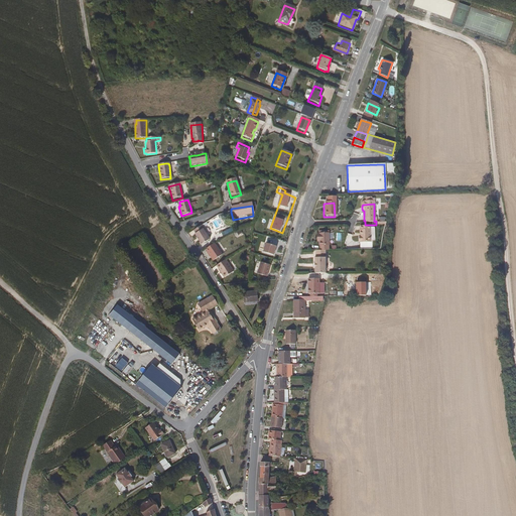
[(202,231),(203,230),(201,227),(191,232),(195,235),(194,236),(201,247),(209,242),(202,231)]
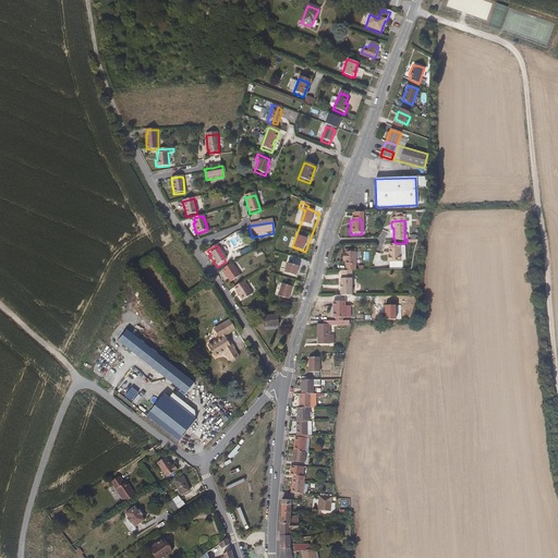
[(399,265),(399,247),(389,247),(389,252),(388,258),(387,258),(387,264),(388,264),(388,265),(399,265)]
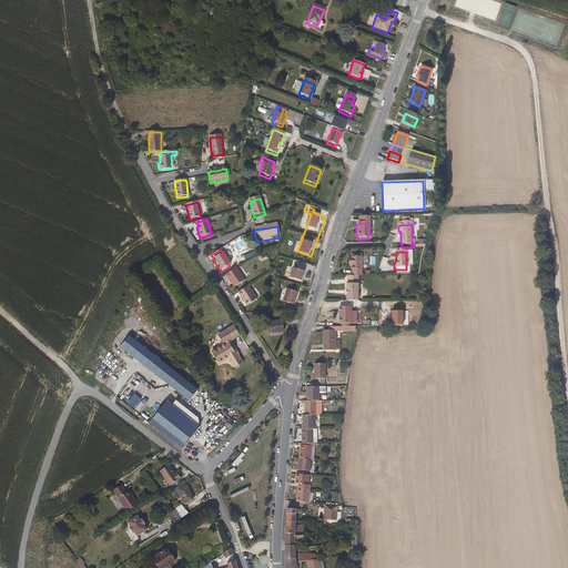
[(361,272),(361,257),(350,257),(350,259),(348,259),(347,263),(351,263),(351,266),(351,272),(351,277),(358,277),(359,277),(361,272)]
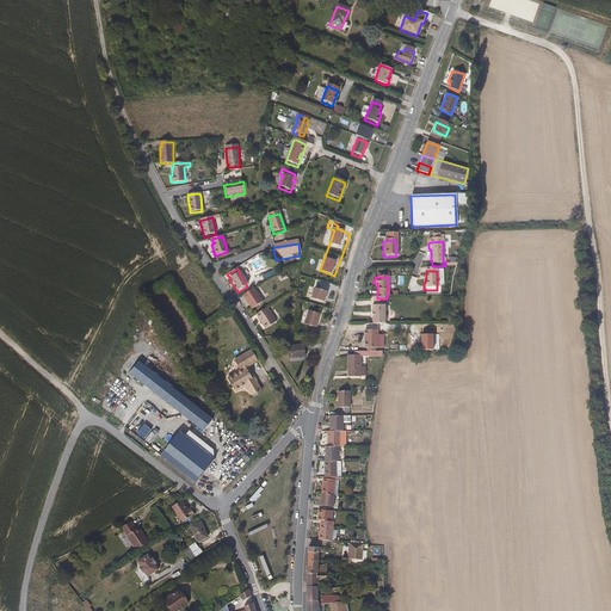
[(325,302),(328,291),(314,287),(310,297),(325,302)]
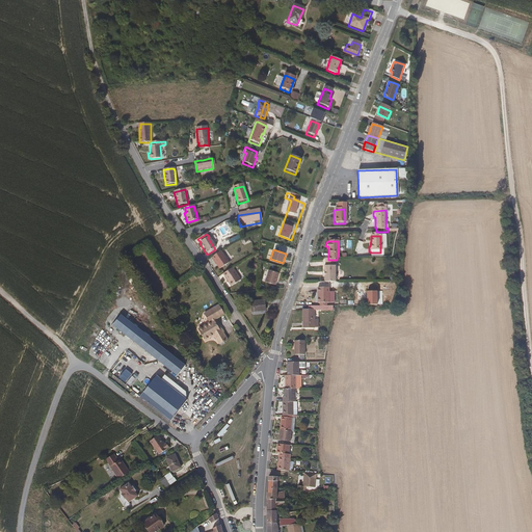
[(229,264),(221,251),(212,258),(219,270),(229,264)]
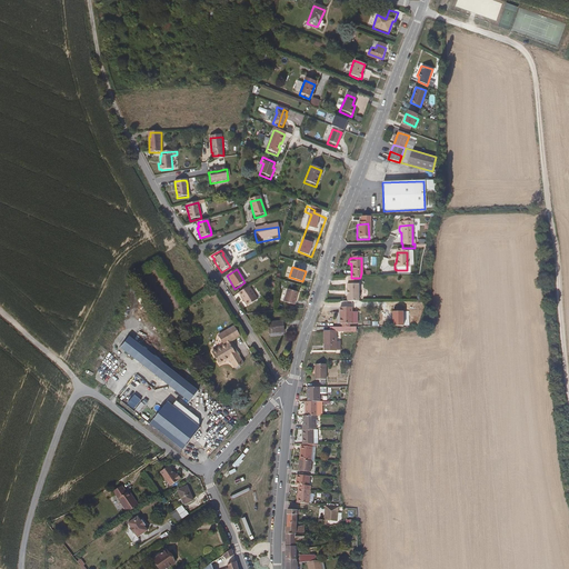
[(346,303),(351,303),(358,303),(358,282),(347,282),(347,288),(346,288),(346,293),(345,293),(345,297),(346,298),(346,303)]
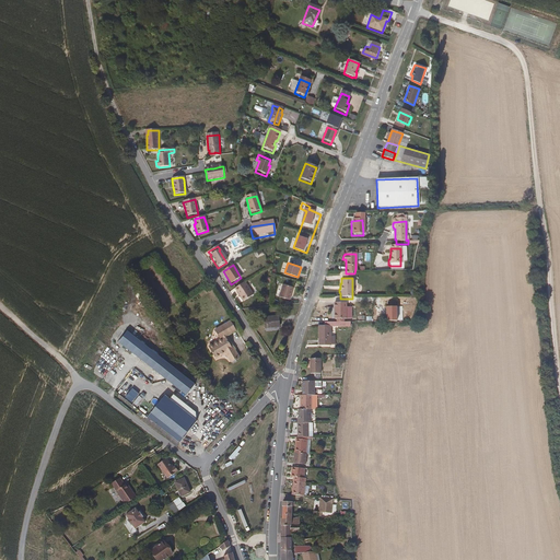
[(245,304),(255,298),(245,283),(236,289),(238,293),(245,304)]
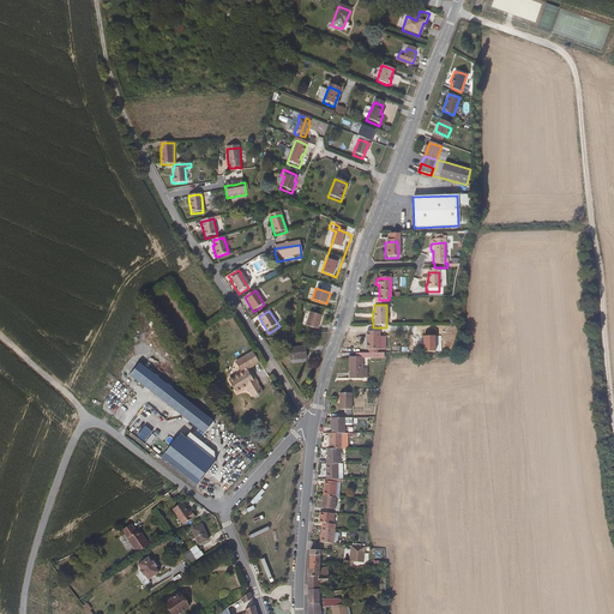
[(319,318),(308,314),(304,329),(314,332),(319,318)]
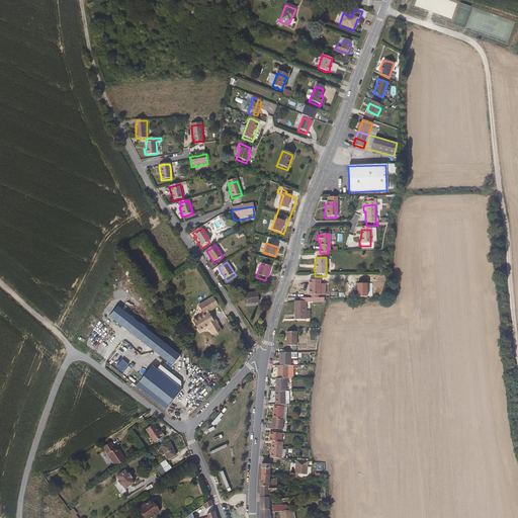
[(309,295),(319,295),(320,276),(315,276),(310,276),(310,281),(309,281),(309,295)]
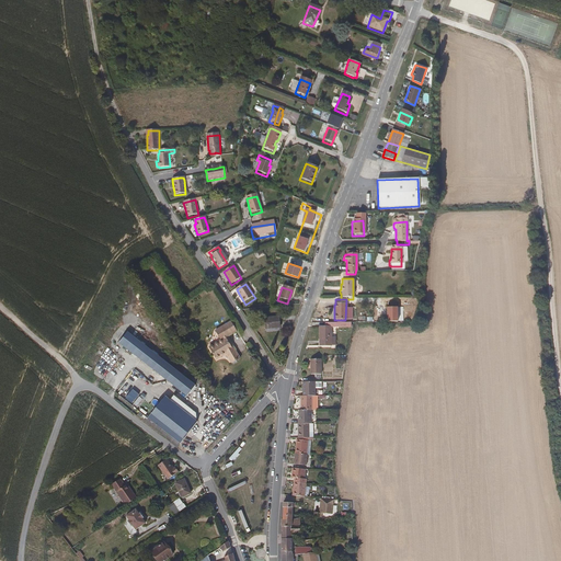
[(276,332),(276,321),(262,321),(262,332),(276,332)]
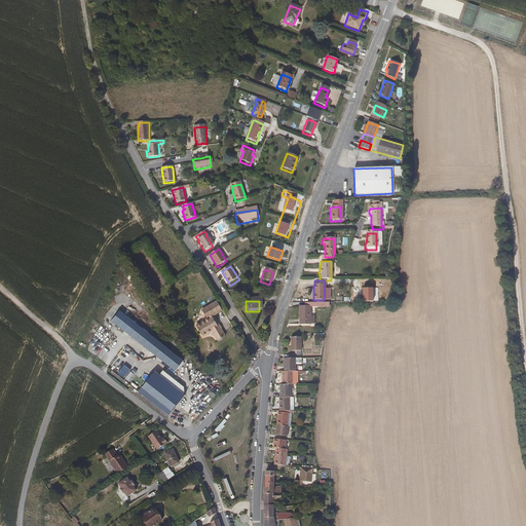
[(322,308),(322,303),(301,303),(301,307),(298,307),(298,325),(310,325),(310,307),(322,308)]
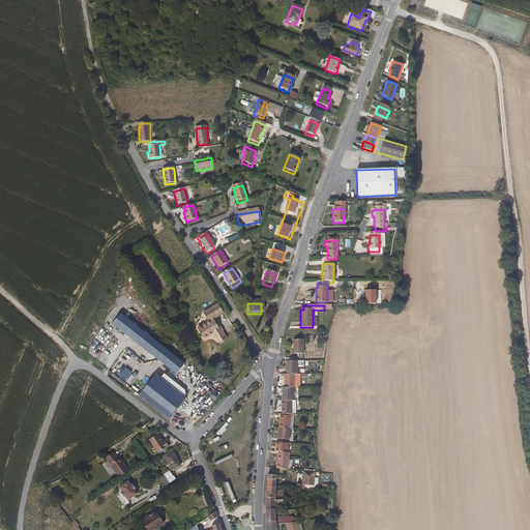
[(210,320),(219,314),(215,306),(201,316),(206,324),(195,331),(202,343),(211,336),(216,346),(225,341),(219,331),(217,332),(210,320)]
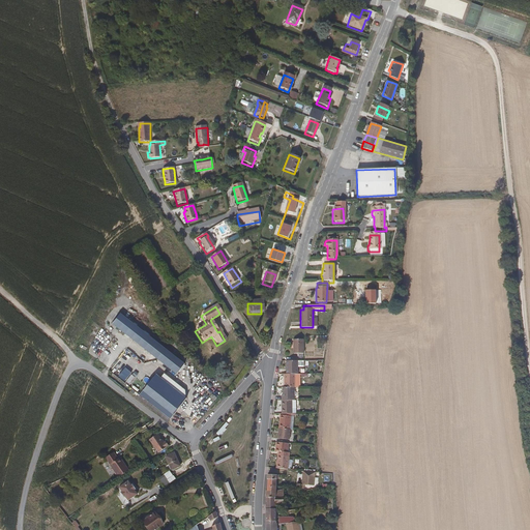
[(176,375),(184,363),(120,314),(112,324),(162,363),(176,375)]
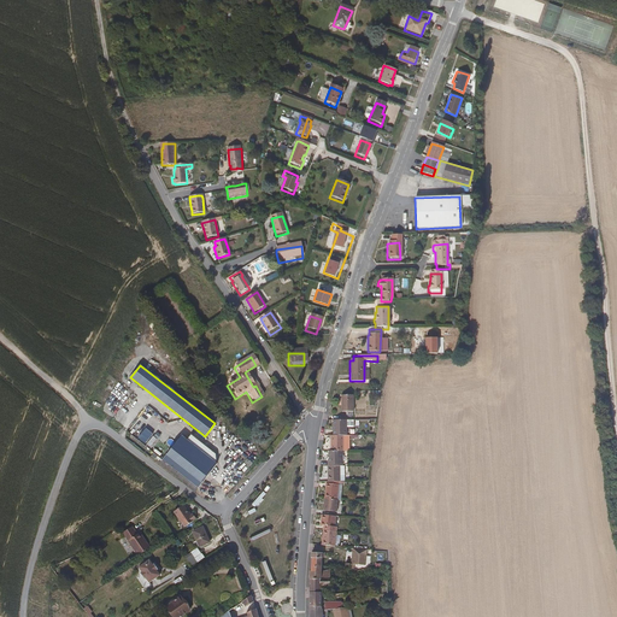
[(257,368),(256,365),(245,372),(253,387),(256,386),(247,374),(257,368)]
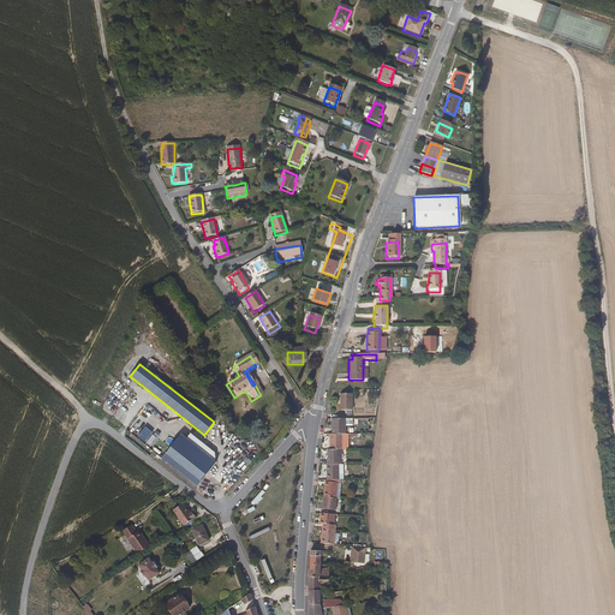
[(340,411),(351,411),(351,395),(340,395),(340,411)]
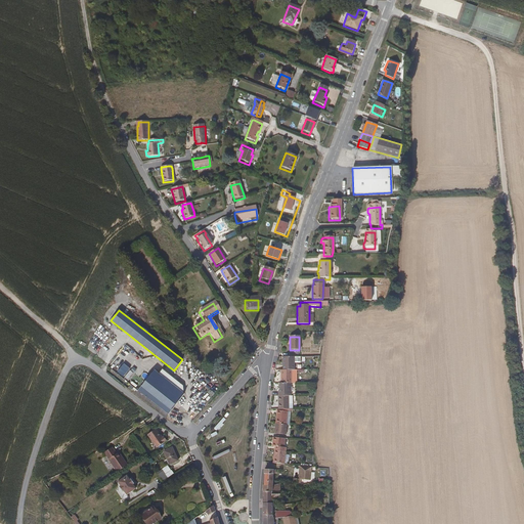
[(282,364),(280,364),(280,369),(292,369),(294,369),(293,357),(282,357),(282,364)]
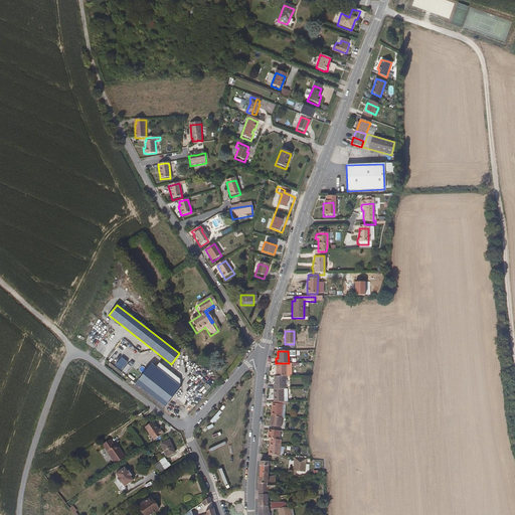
[(276,363),(276,376),(287,376),(287,363),(276,363)]
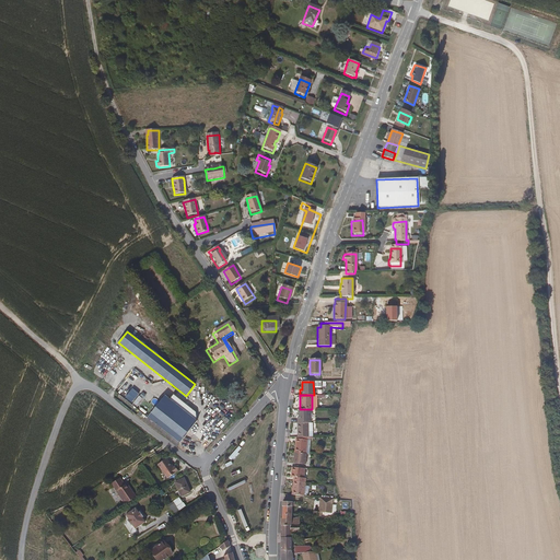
[(196,412),(173,396),(171,400),(165,396),(148,419),(179,443),(197,420),(195,419),(196,412)]
